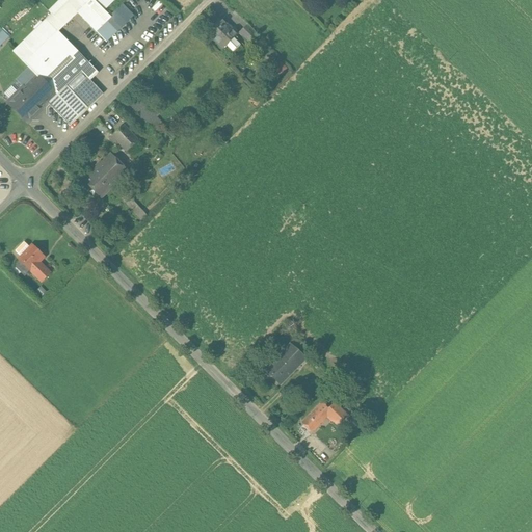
[(60,0),(50,11),(52,14),(54,16),(70,0),(60,0)]
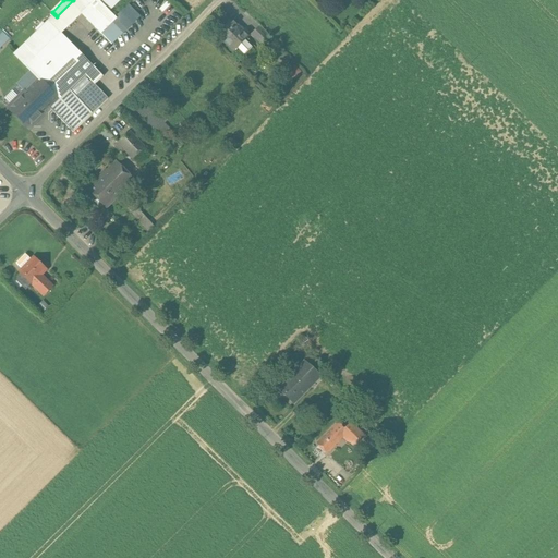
[(109,11),(98,0),(73,0),(57,16),(57,17),(68,28),(82,14),(101,34),(112,23),(117,19),(116,17),(109,11)]
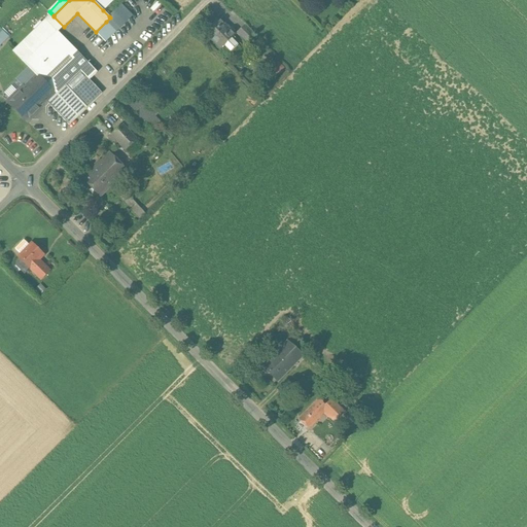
[(112,0),(93,0),(103,10),(113,1),(112,0)]
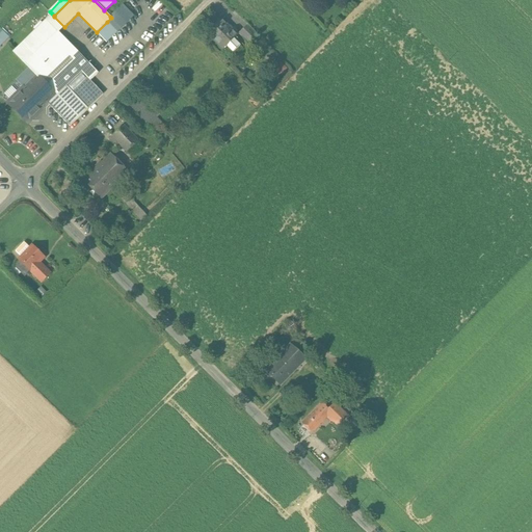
[(123,4),(115,11),(126,22),(132,15),(123,4)]
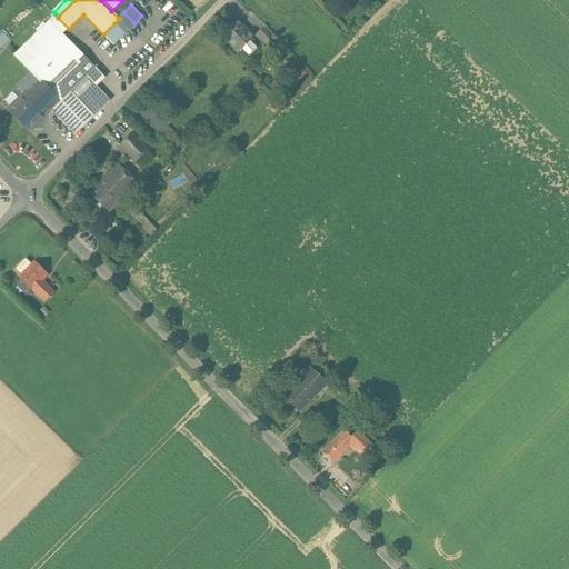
[(135,23),(123,12),(118,18),(119,19),(129,29),(135,23)]
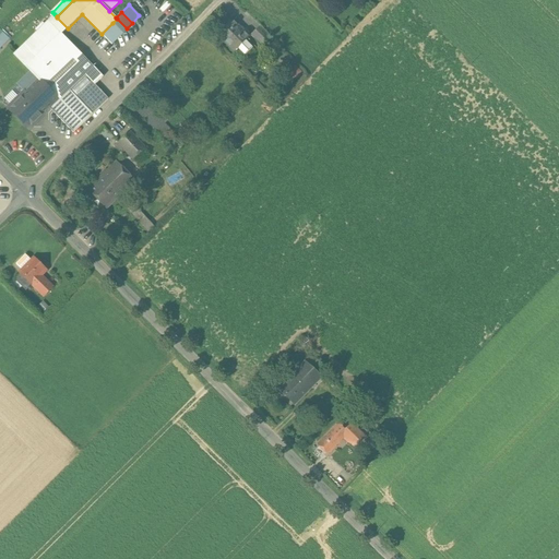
[(68,28),(57,18),(57,16),(55,14),(48,22),(61,34),(68,28)]
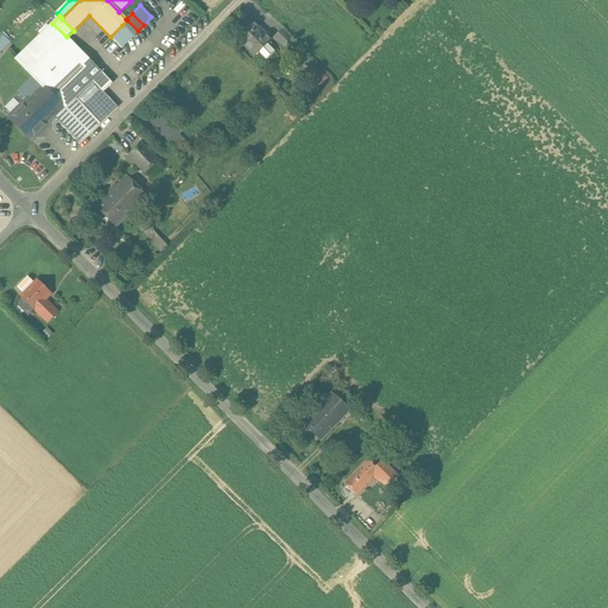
[(138,31),(127,20),(122,25),(133,36),(138,31)]
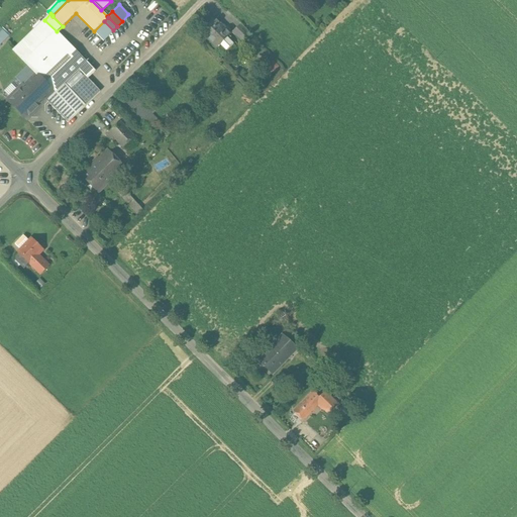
[(222,26),(215,19),(201,32),(217,47),(220,45),(226,52),(233,44),(227,37),(230,34),(226,30),(222,25),(222,26)]
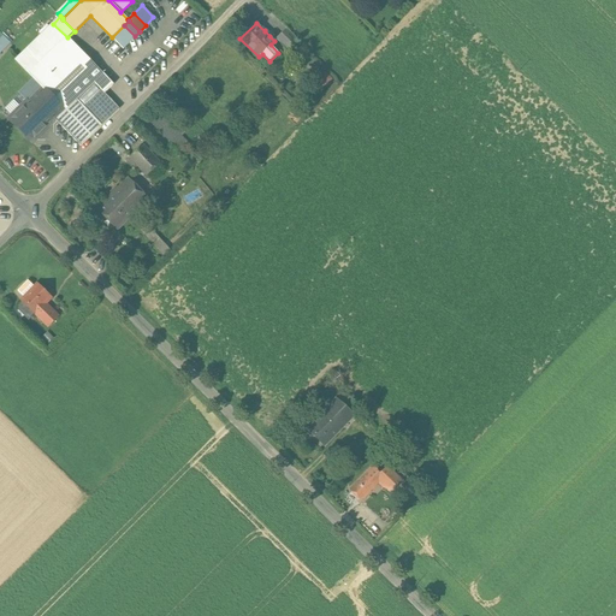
[(53,24),(16,59),(30,73),(67,37),(53,24)]
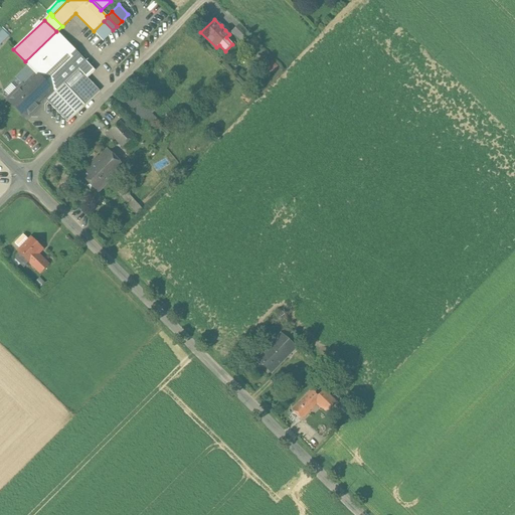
[(104,21),(94,31),(103,40),(113,30),(104,21)]
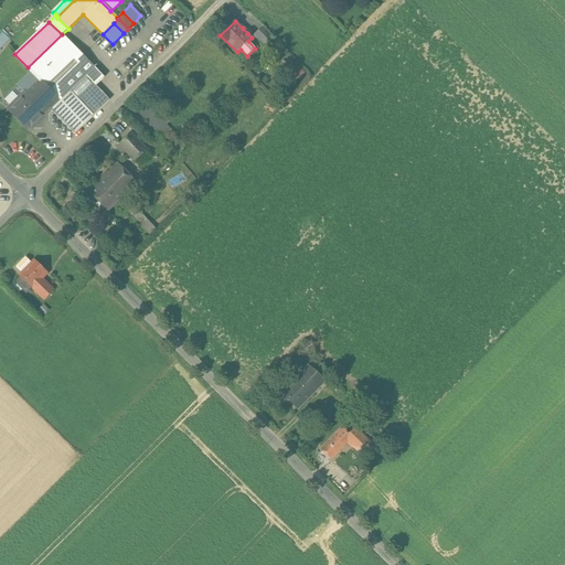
[(273,36),(263,27),(253,35),(264,46),(273,36)]
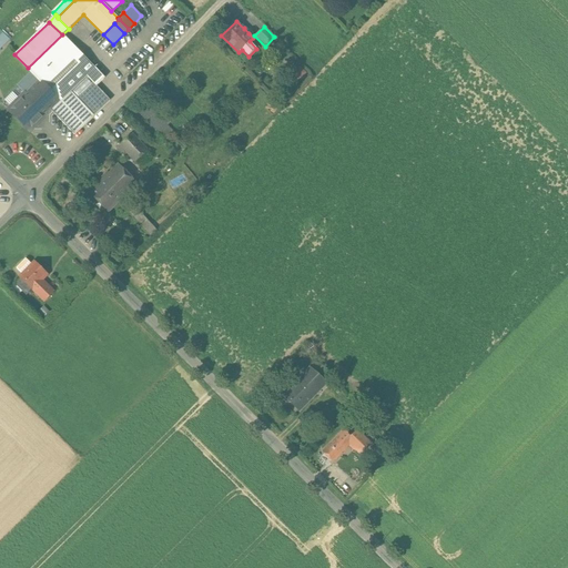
[(0,49),(9,40),(0,30),(0,49)]
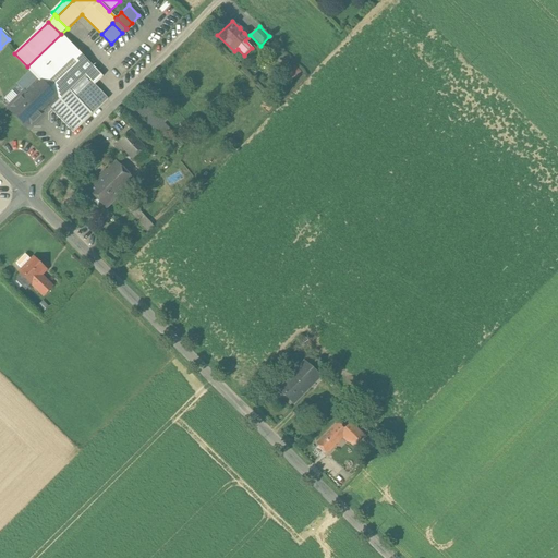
[(61,34),(27,67),(32,71),(23,80),(31,87),(38,79),(60,99),(85,75),(93,68),(61,34)]
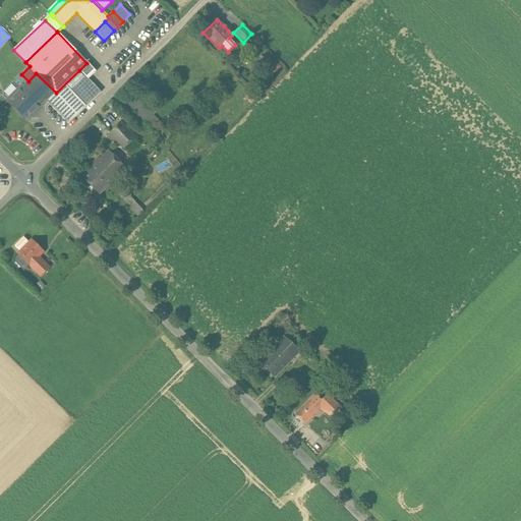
[(283,68),(276,61),(269,67),(277,75),(283,68)]
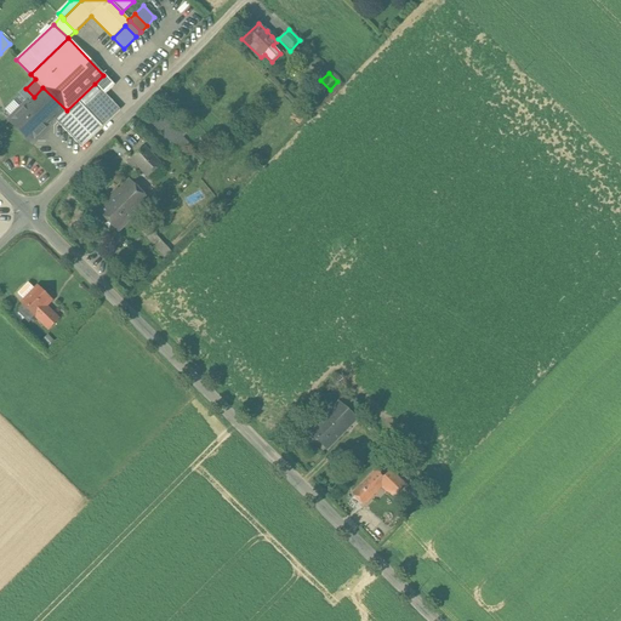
[(104,95),(114,86),(103,75),(95,84),(104,95)]
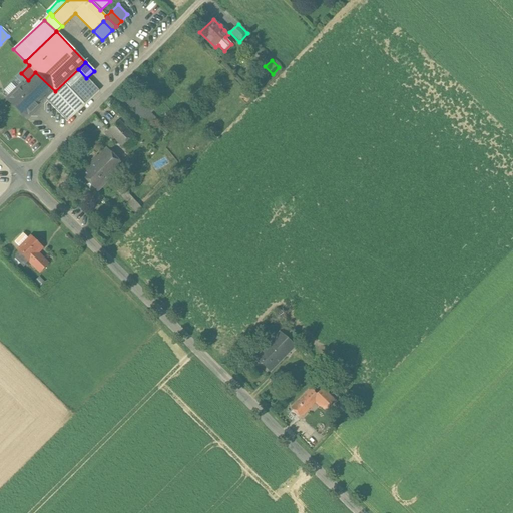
[(55,91),(46,99),(67,121),(99,91),(92,83),(92,84),(86,78),(78,69),(55,91)]
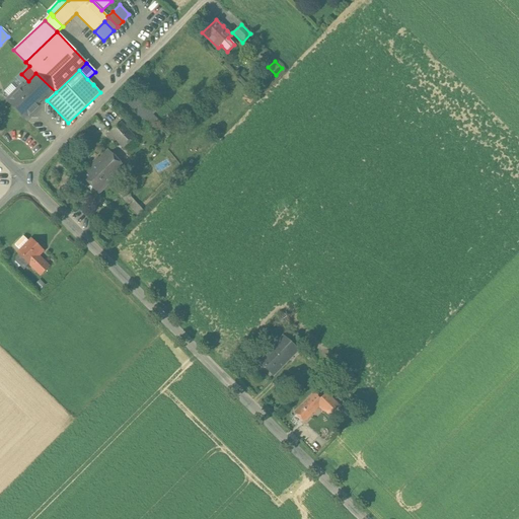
[(11,97),(8,101),(26,120),(47,100),(56,92),(35,73),(28,81),(11,97)]
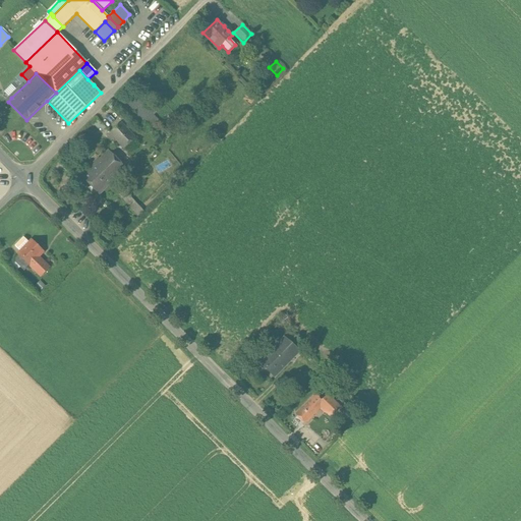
[(4,91),(11,98),(29,81),(21,74),(4,91)]
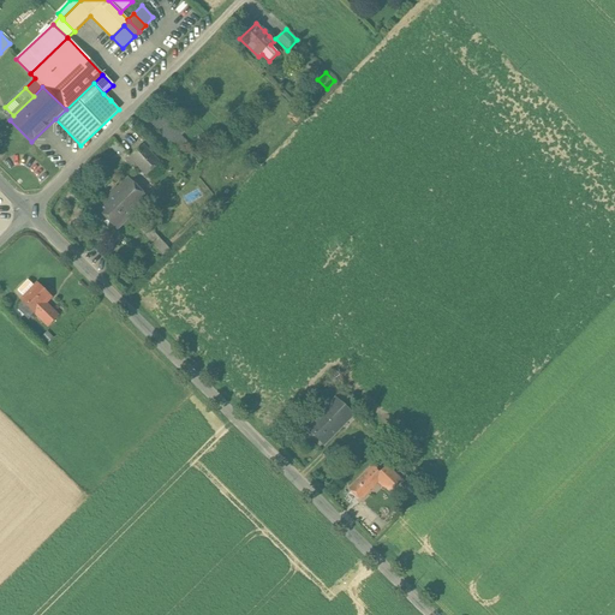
[(181,153),(190,144),(160,114),(151,124),(181,153)]
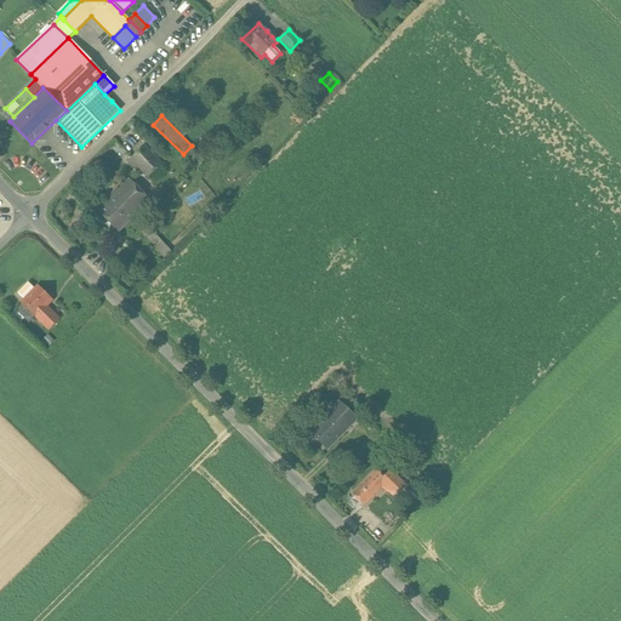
[(120,158),(126,153),(115,142),(110,147),(120,158)]
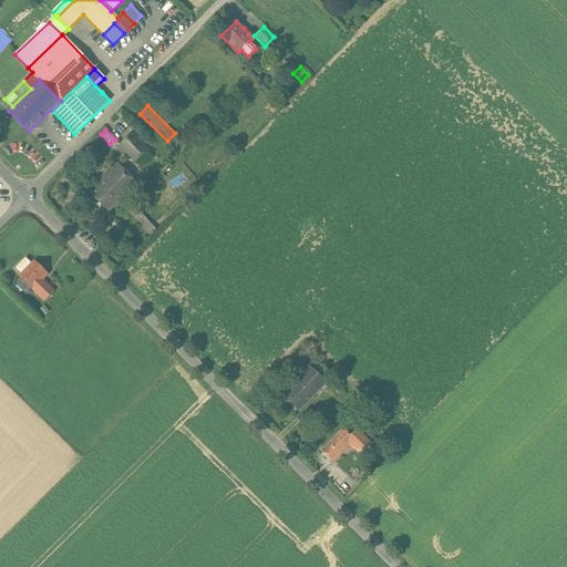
[(131,134),(120,144),(130,154),(141,144),(131,134)]
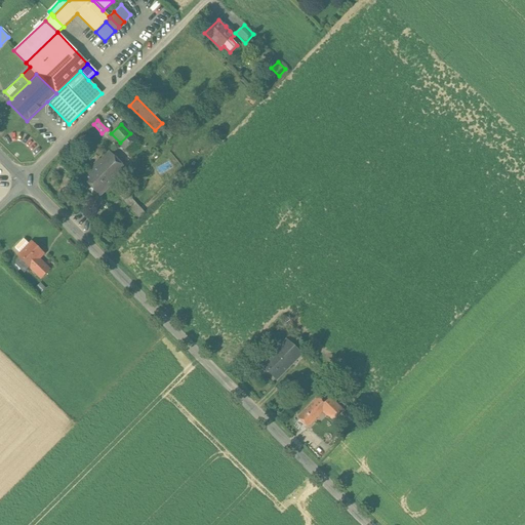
[(130,133),(120,143),(126,149),(135,139),(130,133)]
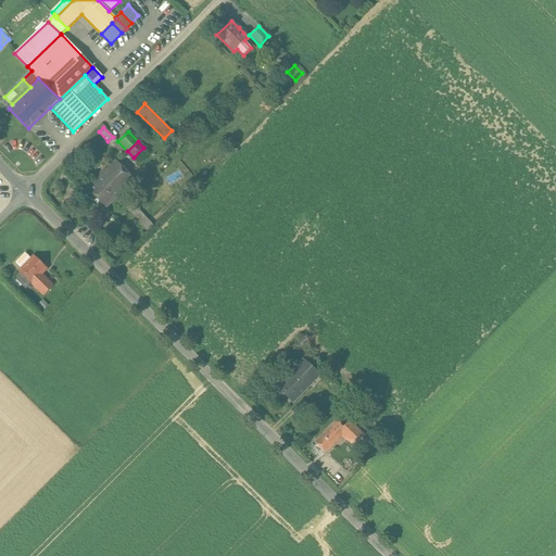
[(116,161),(88,189),(105,207),(135,179),(116,161)]
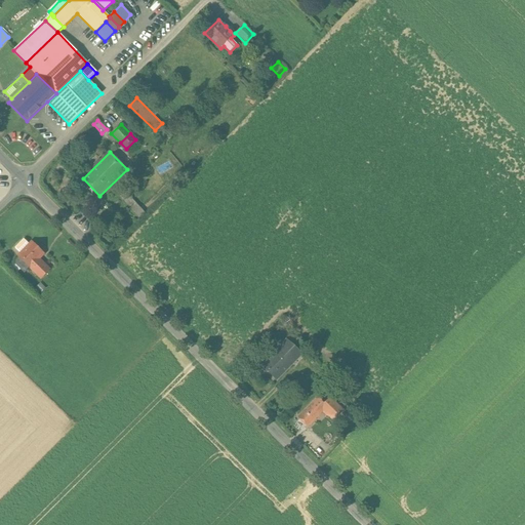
[(145,212),(125,192),(120,197),(139,217),(145,212)]
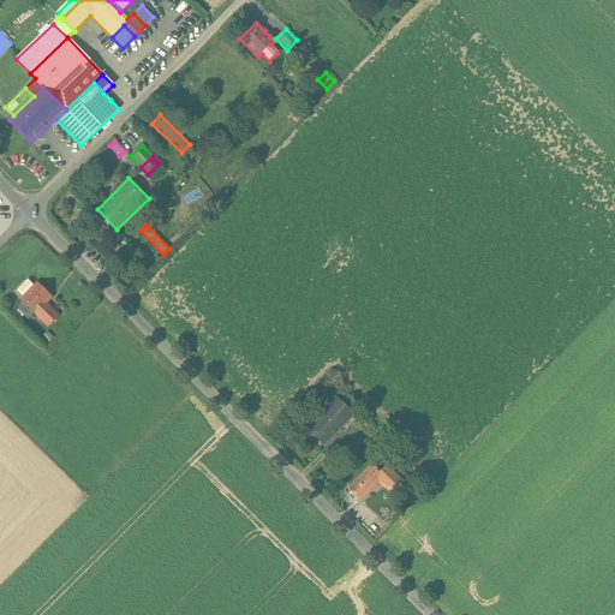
[(28,280),(18,291),(25,298),(35,287),(28,280)]
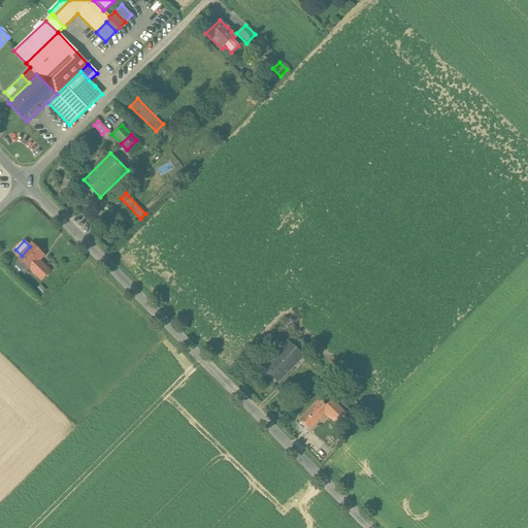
[(22,256),(19,258),(30,269),(41,279),(50,271),(38,260),(43,255),(32,244),(30,246),(22,256)]
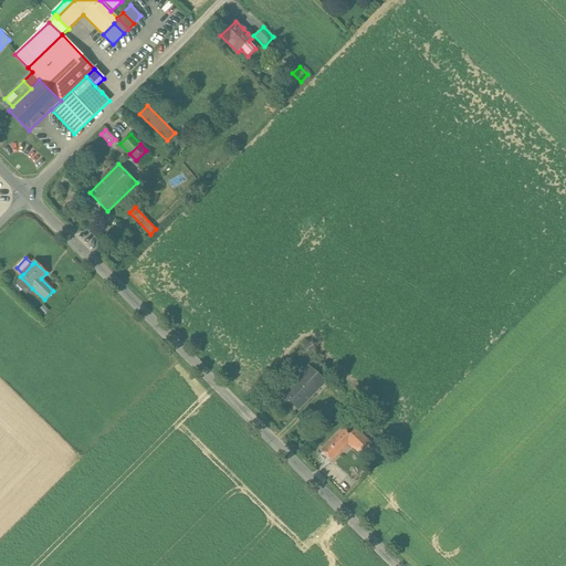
[(32,289),(20,276),(14,283),(21,290),(27,294),(32,289)]
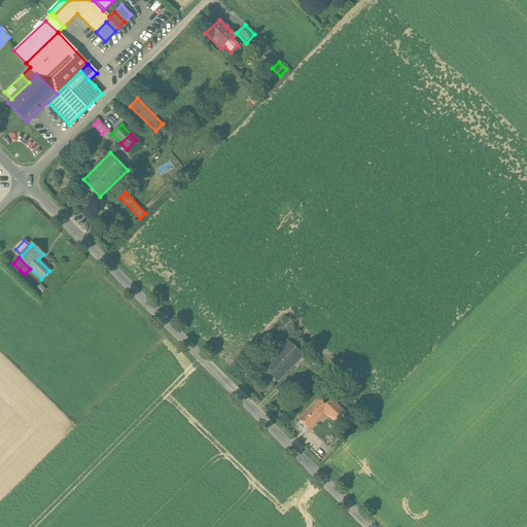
[(20,270),(13,264),(8,268),(15,275),(20,270)]
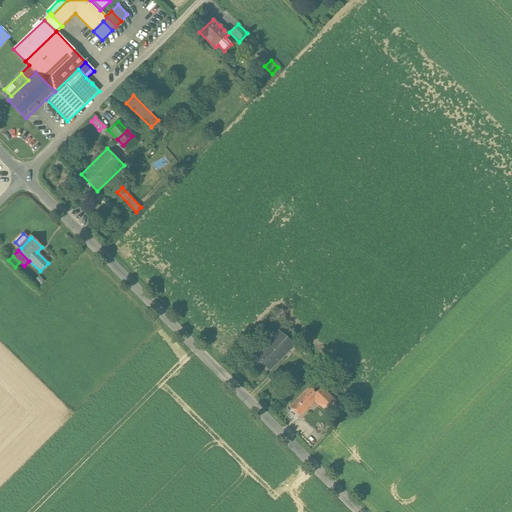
[(44,281),(39,276),(35,281),(40,286),(44,281)]
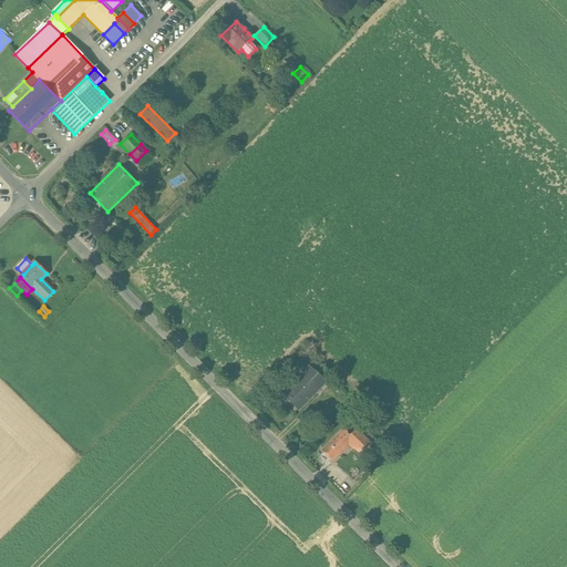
[(310,367),(282,394),(299,411),(328,382),(310,367)]
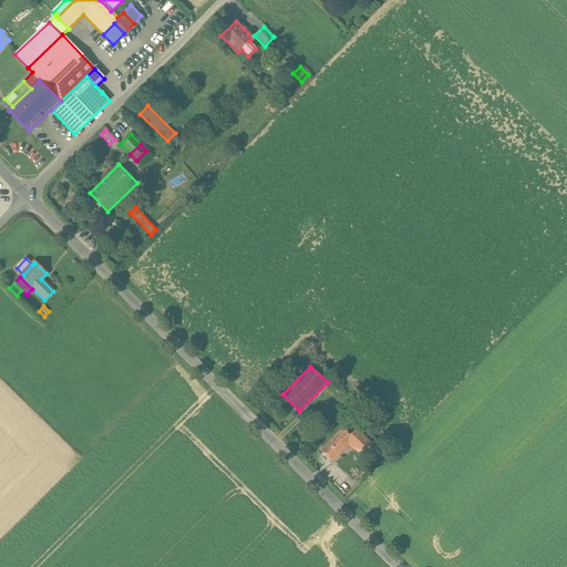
[(344,428),(322,452),(332,462),(356,439),(344,428)]
